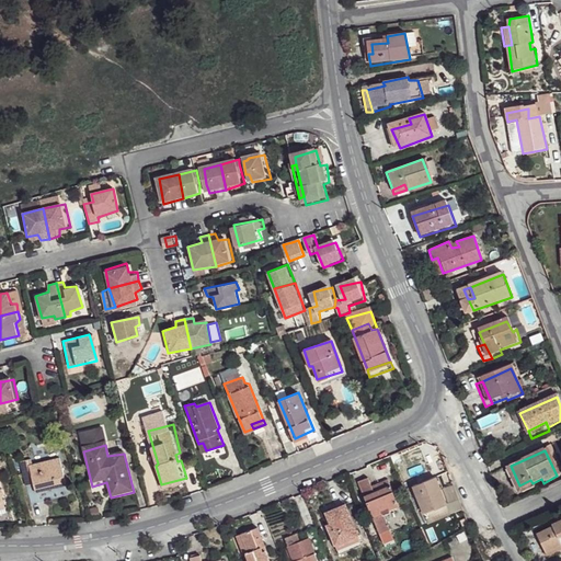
[(22,461),(25,474),(32,474),(37,493),(68,487),(61,459),(34,465),(32,460),(22,461)]
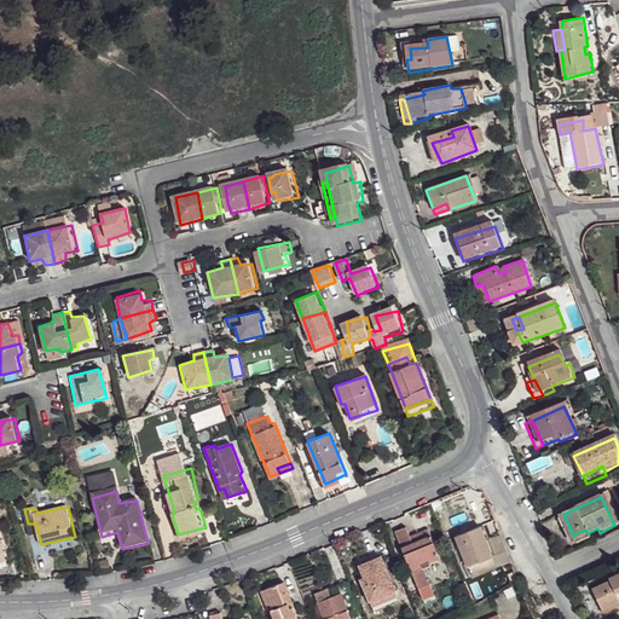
[(397,530),(417,585),(428,582),(423,565),(439,556),(428,530),(411,537),(406,526),(397,530)]
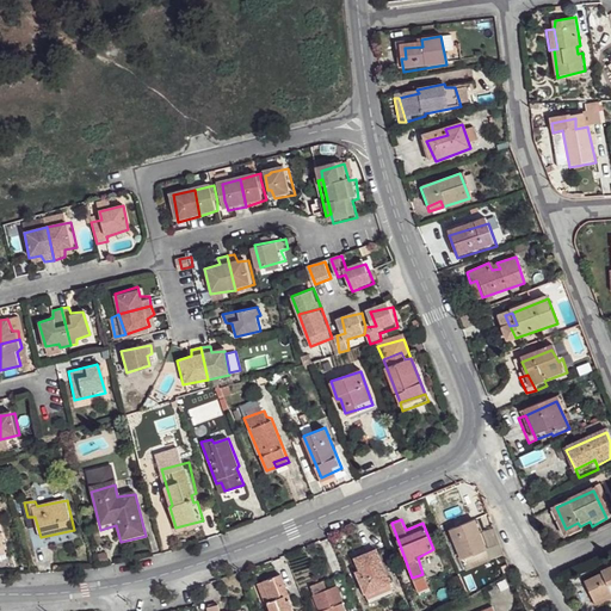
[(176,528),(179,537),(204,530),(203,520),(176,528)]
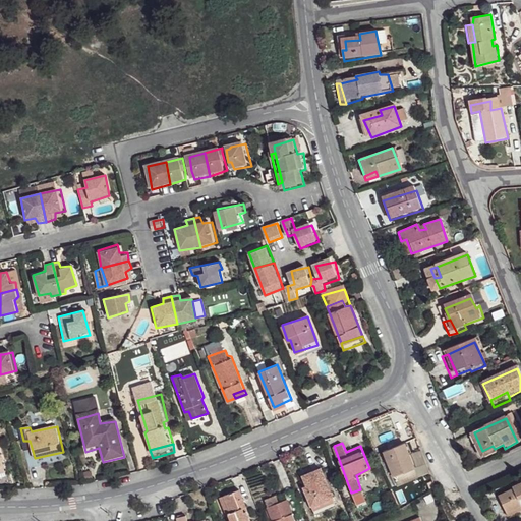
[(385,452),(395,475),(415,468),(405,444),(385,452)]
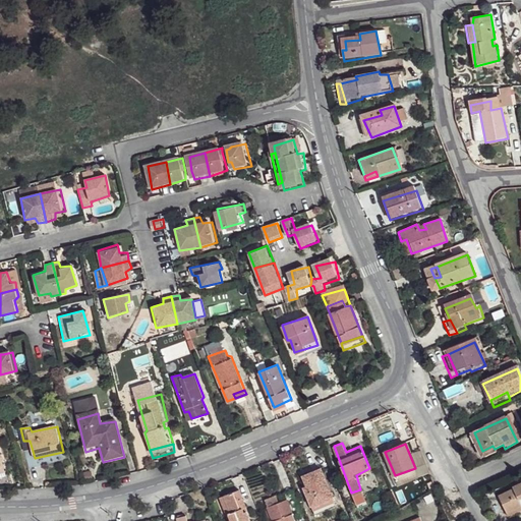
[(304,488),(311,505),(332,497),(322,468),(303,475),(308,486),(304,488)]
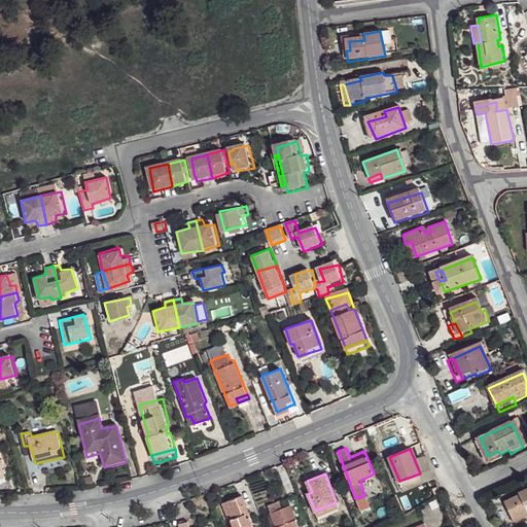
[(399,481),(403,491),(424,484),(420,473),(399,481)]
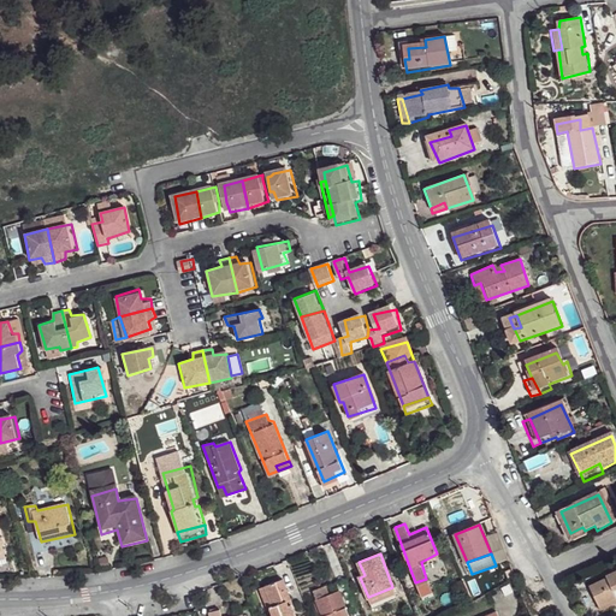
[(604,582),(586,591),(596,610),(611,602),(615,598),(615,570),(602,578),(604,582)]
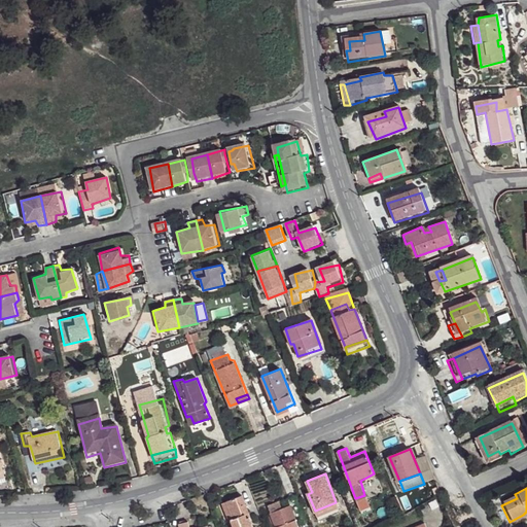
[(255,526),(250,512),(253,511),(246,494),(230,499),(236,516),(234,518),(237,526),(255,526)]
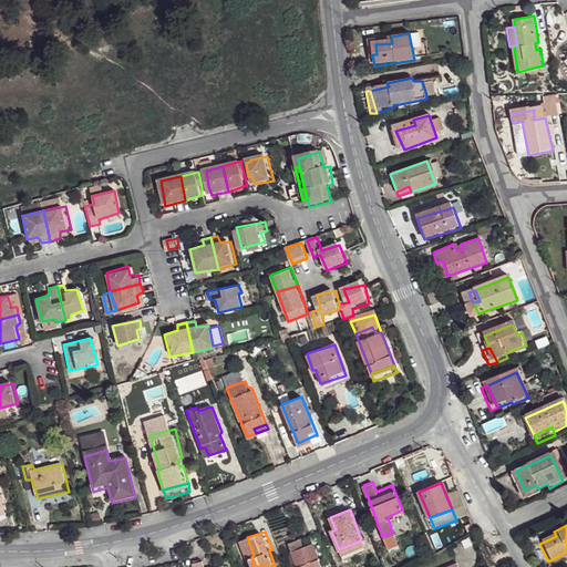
[(243,539),(249,558),(251,557),(254,555),(247,537),(243,539)]
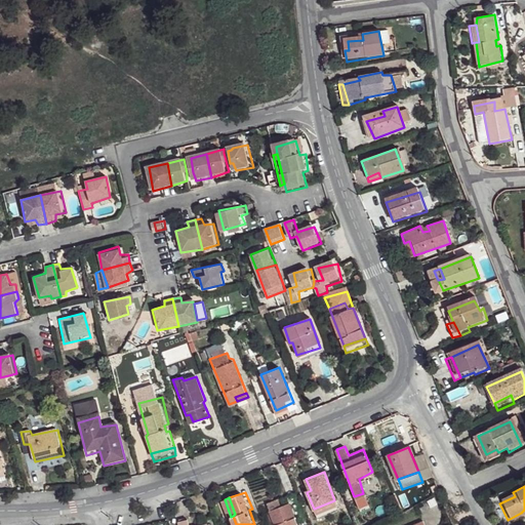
[(272,510),(277,524),(299,524),(291,502),(272,510)]
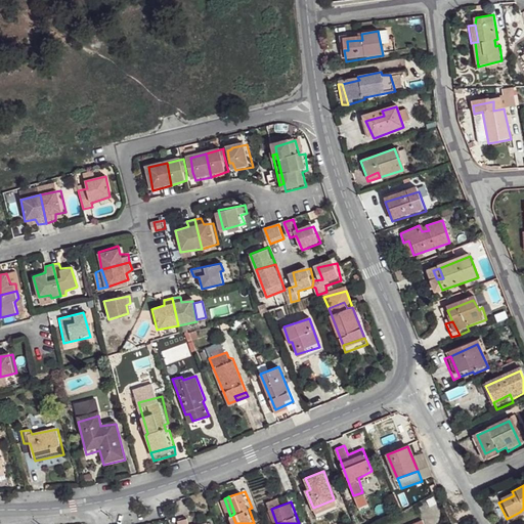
[(520,512),(507,519),(509,523),(523,516),(520,512)]
